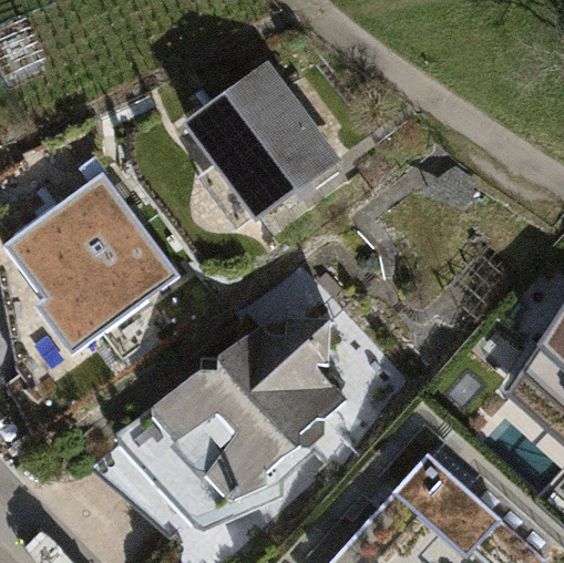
[(264,67),(190,121),(256,213),(331,157),(264,67)]
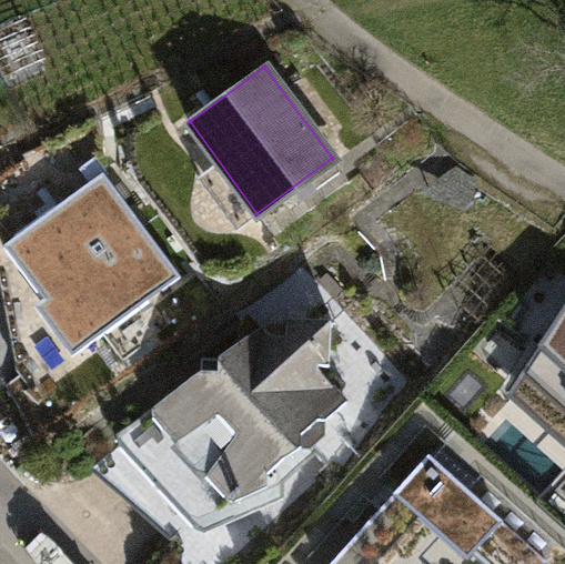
[(44,300),(33,309),(71,358),(181,274),(112,184),(83,207),(73,194),(3,247),(44,300)]
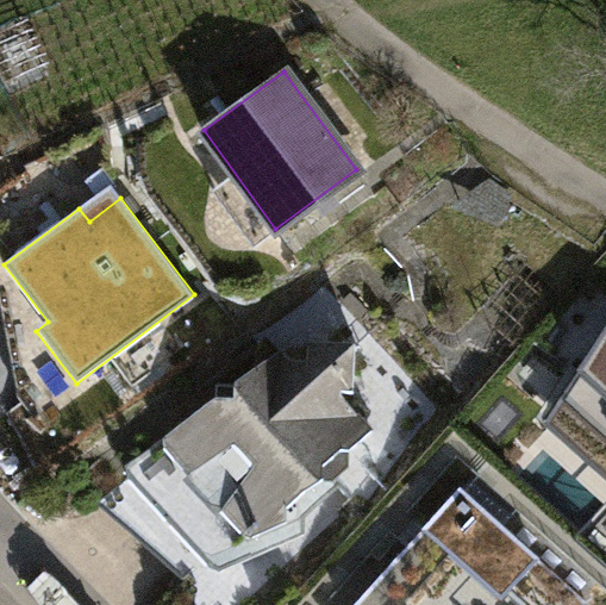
[(605,324),(542,424),(605,481),(605,324)]
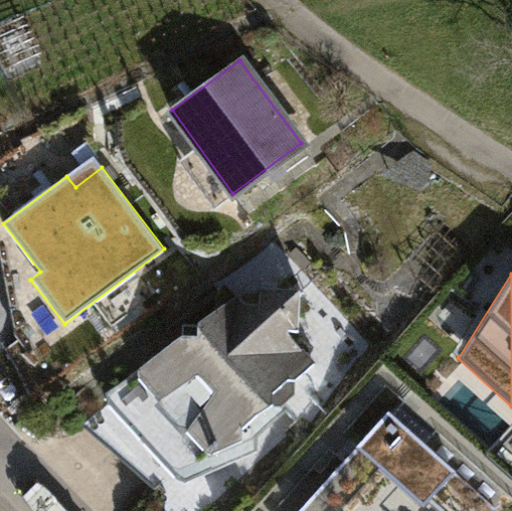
[(177,343),(106,393),(107,402),(175,475),(186,477),(212,465),(210,451),(234,440),(234,427),(251,412),(265,407),(268,395),(287,378),(292,378),(314,357),(290,333),(297,333),(299,293),(261,290),(260,308),(244,306),(235,295),(198,324),(196,342),(177,343)]
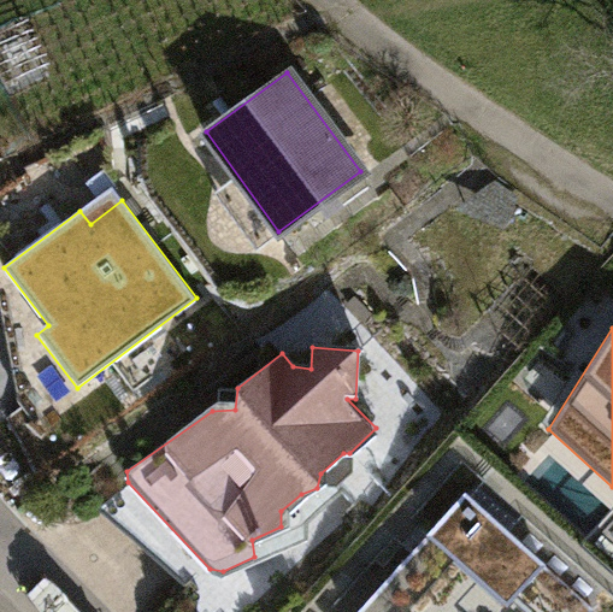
[(582,611),(590,602),(463,492),(424,536),(417,545),(358,611),(582,611)]
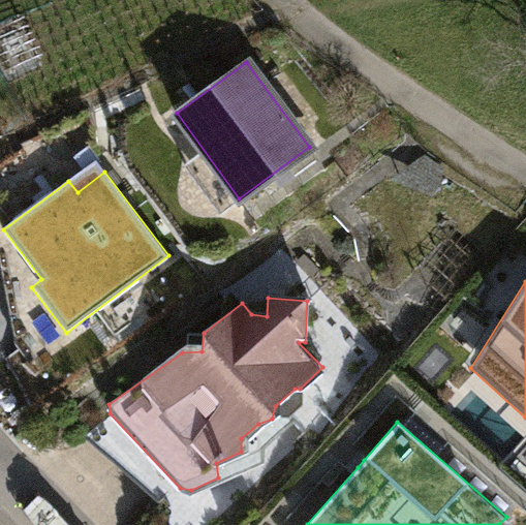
All buildings are outlined.
